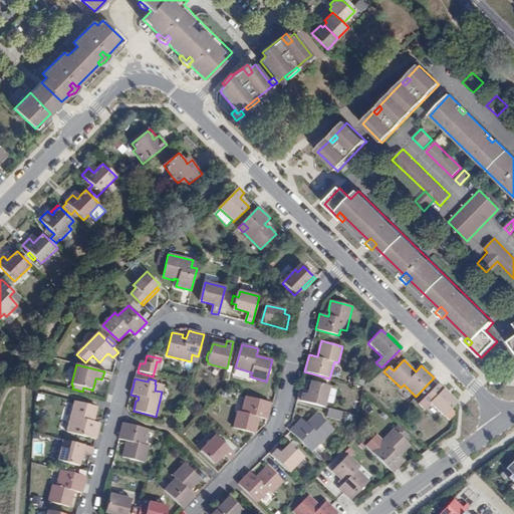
[(305,395),(299,393),(297,401),(324,408),(329,386),(325,384),(326,381),(316,378),(315,382),(311,381),(309,390),(308,395),(305,395)]
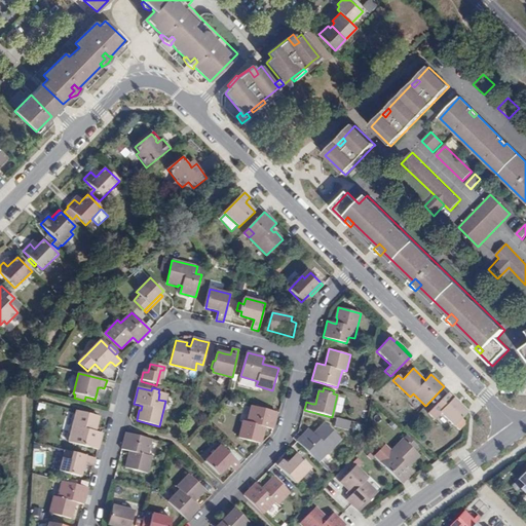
[(458,404),(459,403),(455,398),(448,391),(447,393),(458,404)]
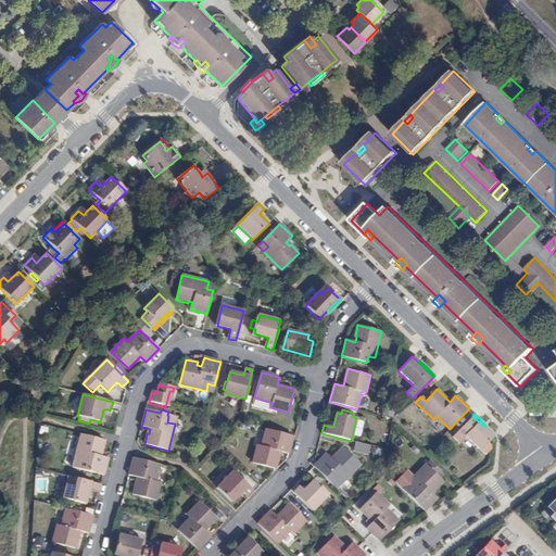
[(493,437),(484,427),(472,416),(462,427),(452,437),(458,443),(466,437),(480,450),(493,437)]
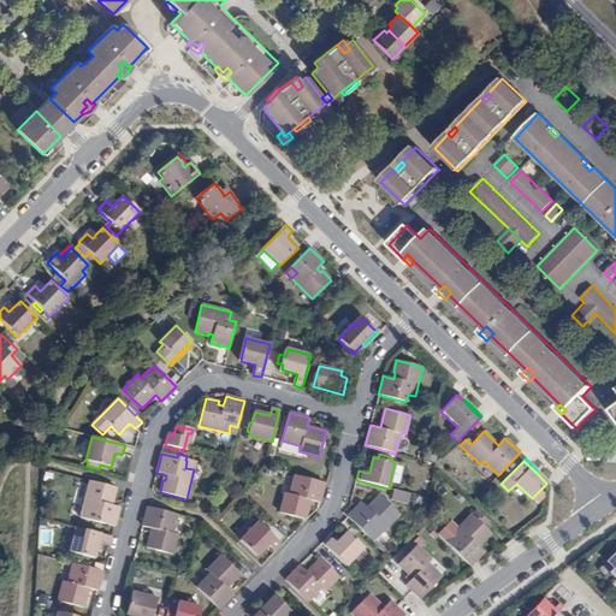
[(325,484),(295,475),(290,493),(285,492),(280,511),(306,519),(311,499),(320,502),(325,484)]
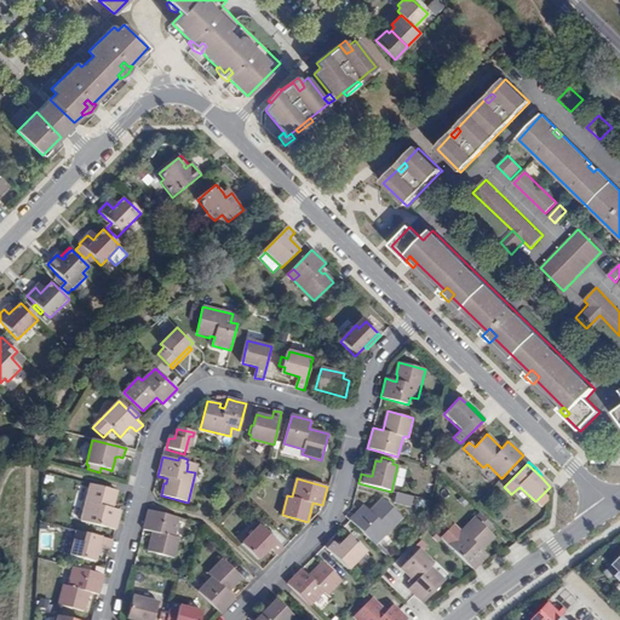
[(96,494),(89,492),(81,521),(115,529),(118,520),(120,511),(110,509),(112,504),(113,505),(116,492),(98,486),(96,494)]
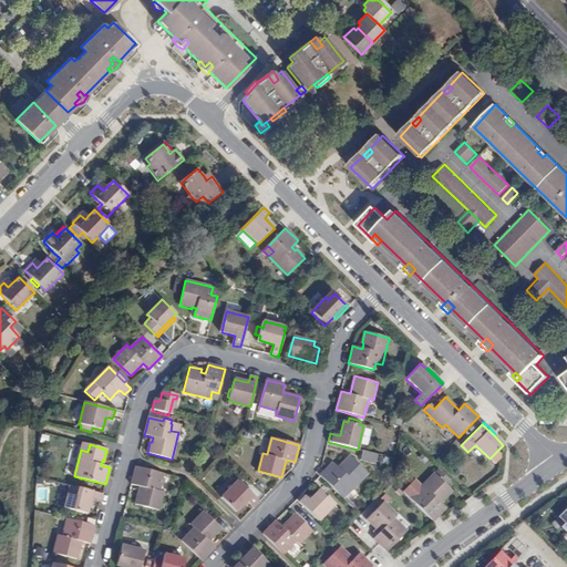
[(378,455),(363,451),(360,461),(375,464),(378,455)]
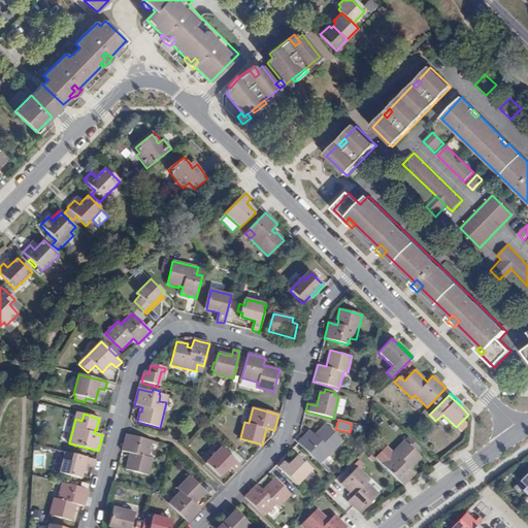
[(309,431),(303,437),(297,443),(315,460),(320,454),(325,459),(342,440),(326,425),(319,433),(320,433),(316,437),(309,431)]
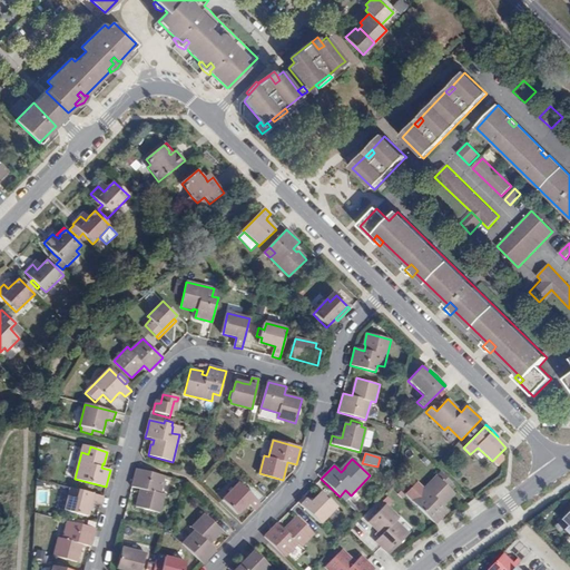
[(136,469),(131,487),(141,489),(136,508),(159,513),(164,495),(159,494),(164,477),(136,469)]
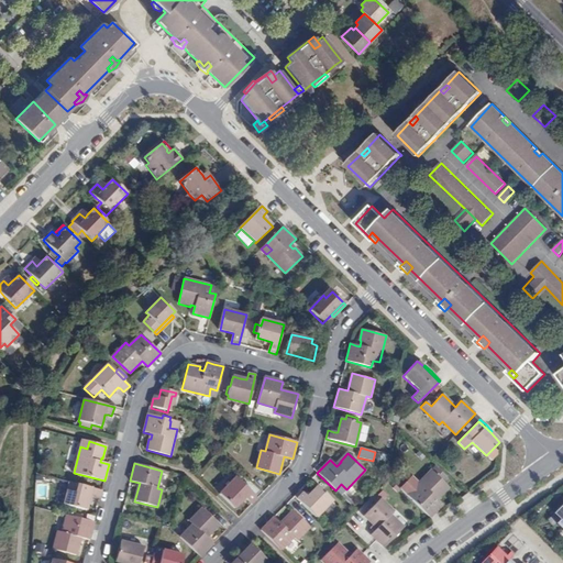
[(419,495),(412,500),(430,518),(443,504),(437,498),(441,494),(442,495),(450,487),(444,482),(440,477),(444,473),(435,465),(414,489),(419,495)]
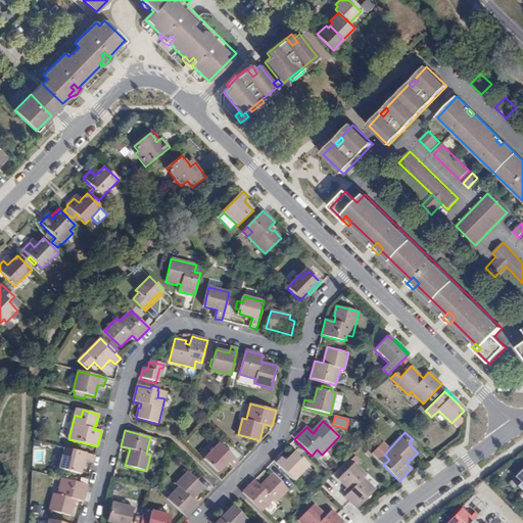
[(234,468),(240,463),(220,443),(204,459),(219,473),(229,463),(234,468)]
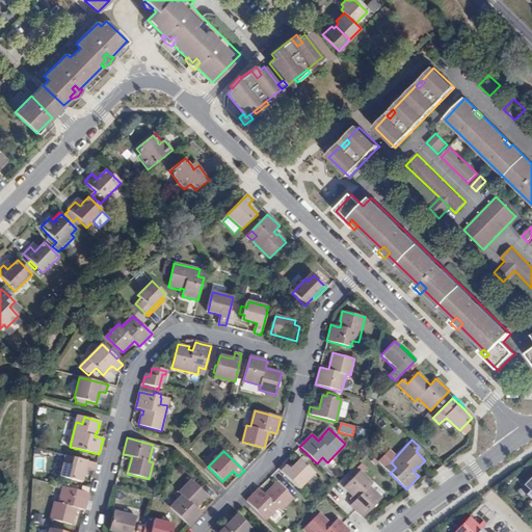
[(97,463),(65,455),(59,476),(80,482),(82,474),(84,469),(86,470),(95,472),(97,463)]
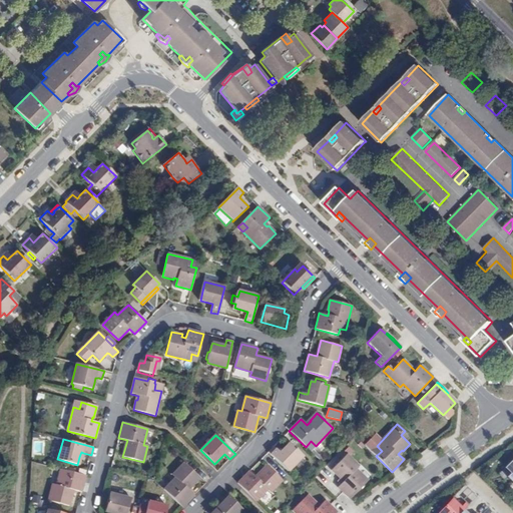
[(311,451),(316,446),(311,441),(306,447),(311,451)]
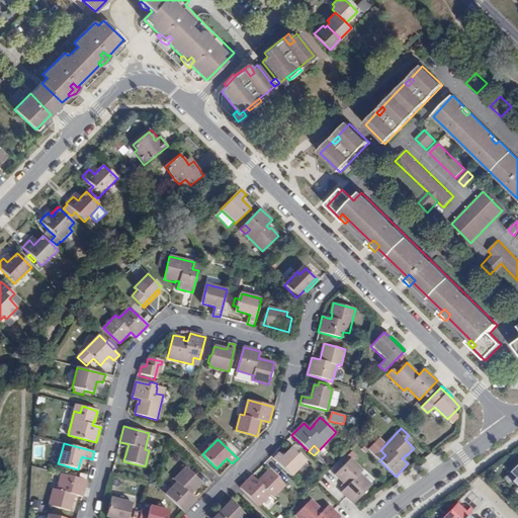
[(284,454),(278,448),(270,456),(291,478),(308,461),(293,447),(284,454)]
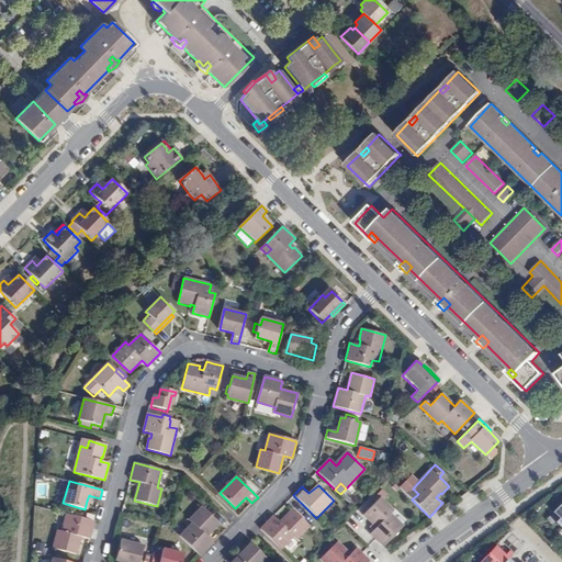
[(413,489),(406,494),(412,499),(418,494),(413,489)]
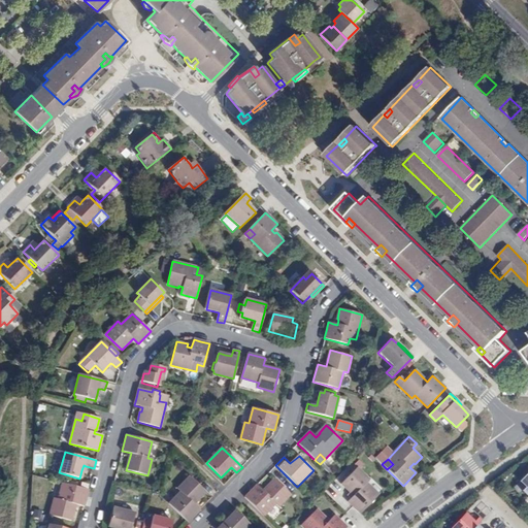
[(350,470),(352,472),(358,467),(356,464),(350,470)]
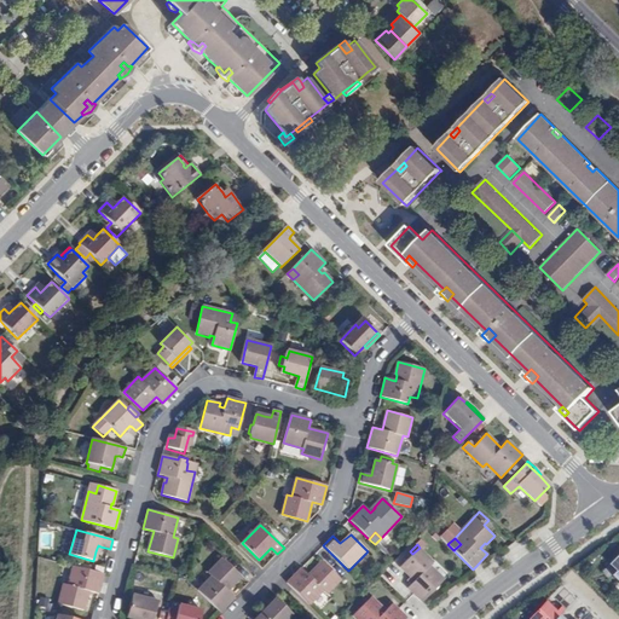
[(408,588),(410,590),(422,602),(445,579),(431,565),(434,561),(420,548),(412,554),(400,566),(411,576),(408,579),(411,584),(408,588)]
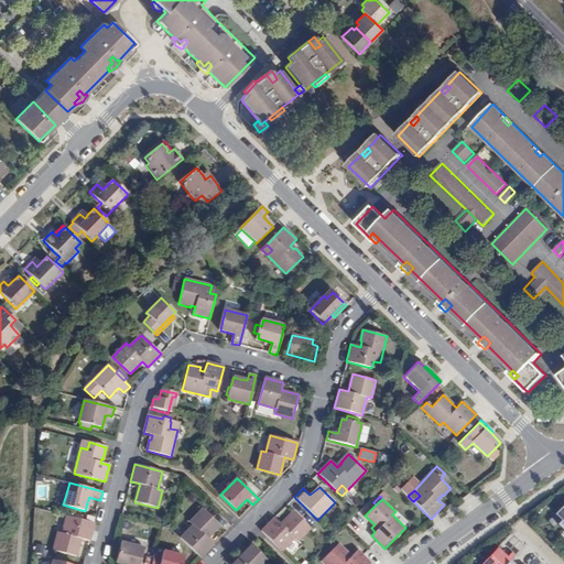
[(556,524),(563,532),(563,530),(563,503),(554,514),(560,521),(556,524)]
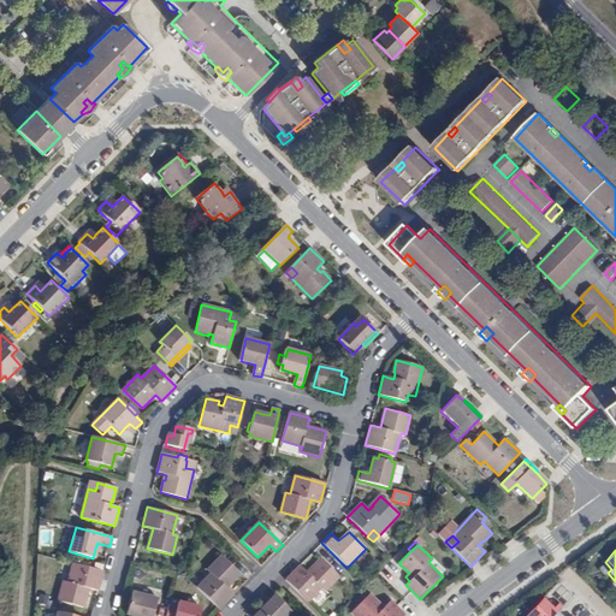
[(197,588),(219,610),(232,596),(226,590),(241,574),(221,556),(207,572),(211,574),(197,588)]
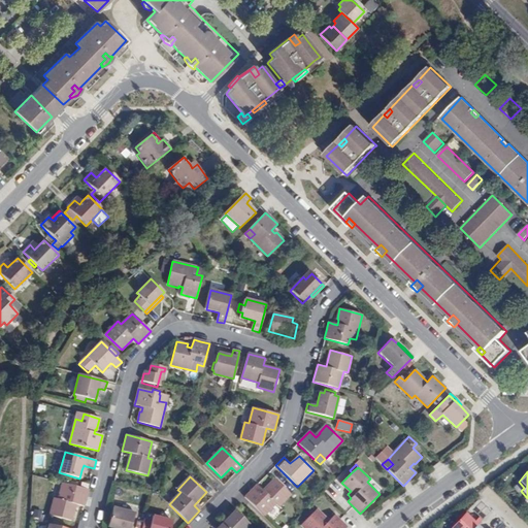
[(257,485),(244,497),(264,517),(276,504),(278,507),(291,494),(275,479),(263,491),(257,485)]
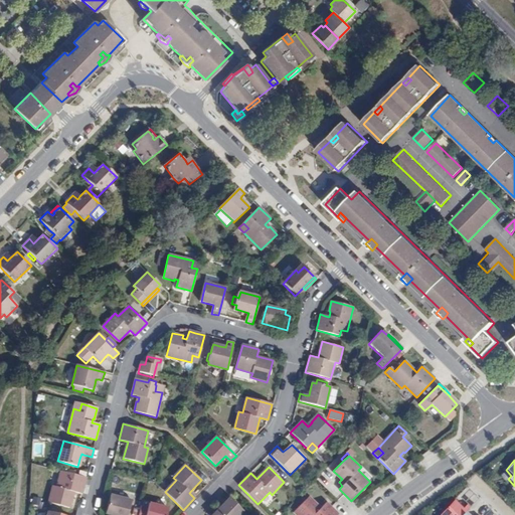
[(73,493),(81,495),(86,478),(61,471),(56,488),(53,486),(48,502),(70,508),(73,493)]
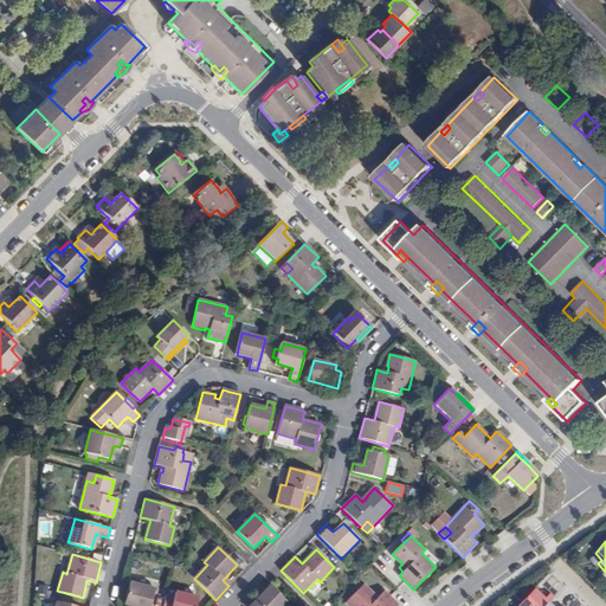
[(356,591),(363,584),(361,581),(354,590),(356,591)]
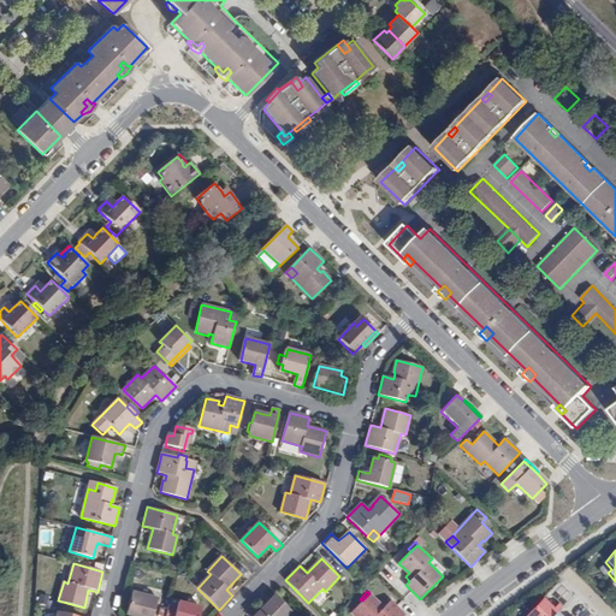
[(152,615),(157,599),(131,592),(125,614),(131,615),(152,615)]
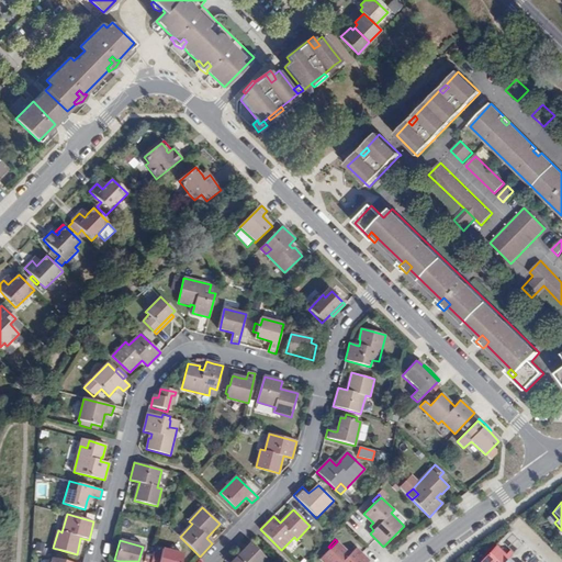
[(367,561),(369,561),(358,551),(356,549),(350,553),(337,541),(330,548),(321,559),(324,561),(367,561)]
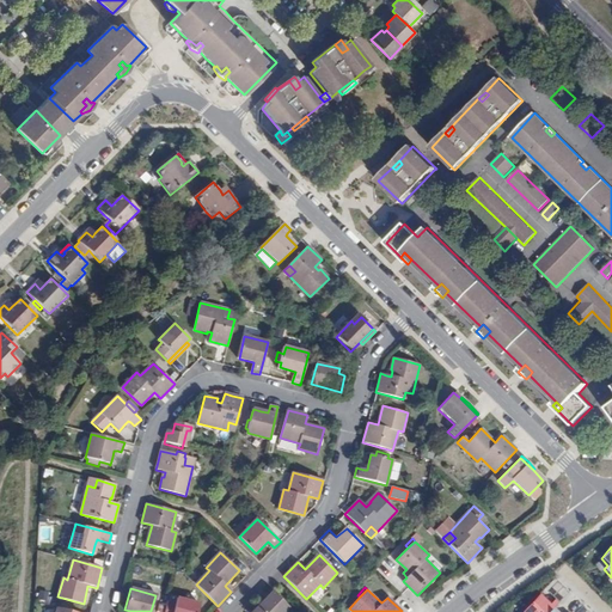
[(273,592),(269,595),(252,611),(282,611),(288,607),(273,592)]
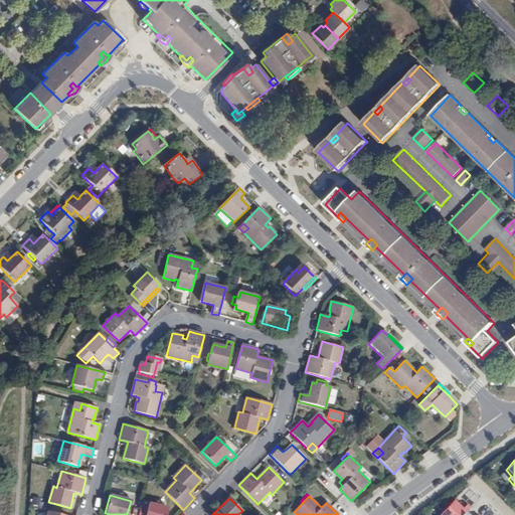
[(212,514),(226,501),(224,500),(220,504),(208,514),(212,514)]
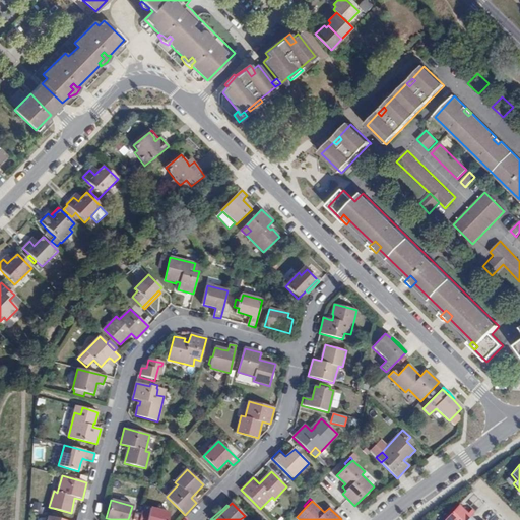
[(458,505),(443,519),(466,519),(470,517),(474,513),(470,510),(467,514),(458,505)]
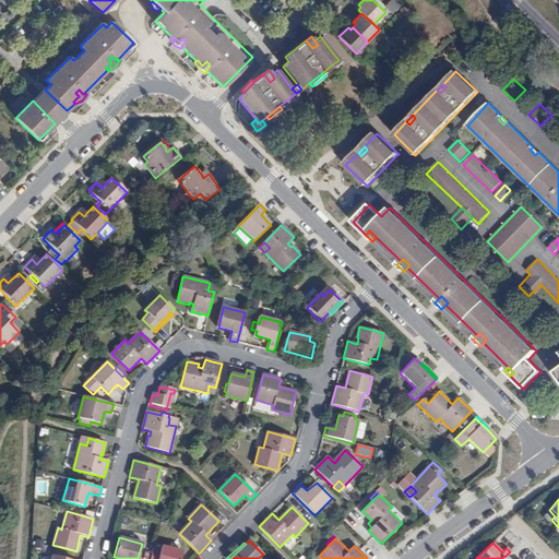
[(150,558),(179,558),(181,552),(162,547),(161,550),(153,548),(150,558)]
